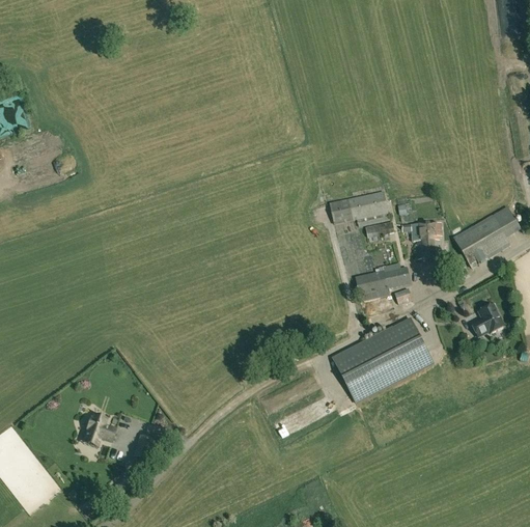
[(15,109),(3,114),(6,121),(19,116),(15,109)]
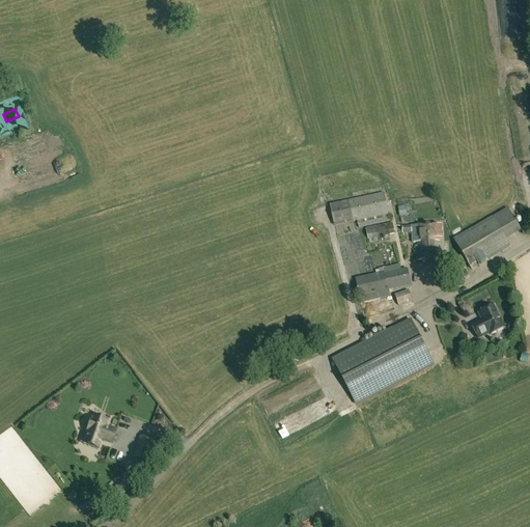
[(387,212),(383,191),(329,203),(334,222),(356,217),(357,219),(387,212)]
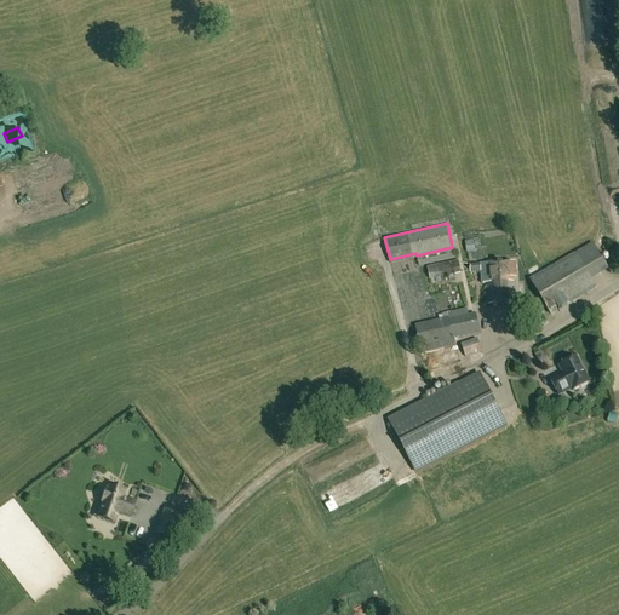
[(529,276),(549,310),(594,283),(574,249),(529,276)]
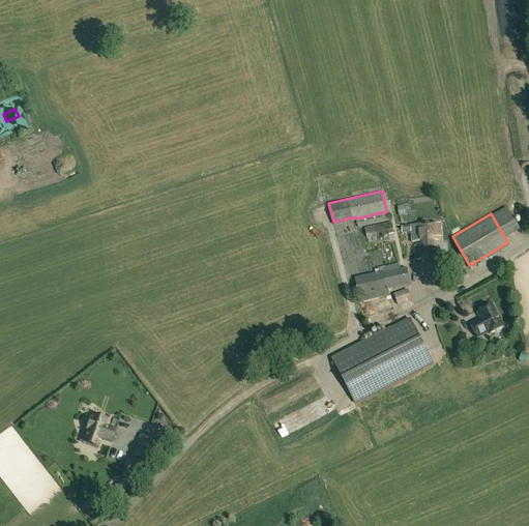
[(390,218),(363,224),(365,236),(392,231),(390,218)]
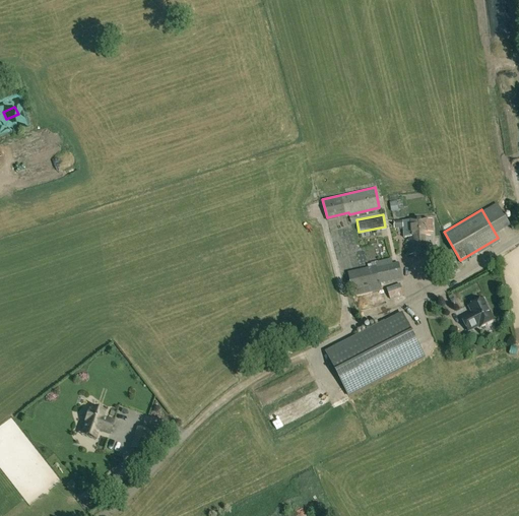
[(407,234),(408,251),(431,250),(430,229),(432,229),(432,216),(393,218),(393,224),(402,223),(402,235),(407,234)]
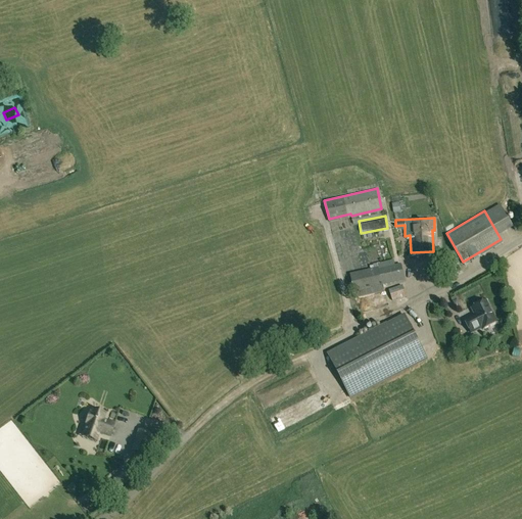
[(399,261),(349,273),(354,294),(382,288),(381,282),(402,277),(399,261)]
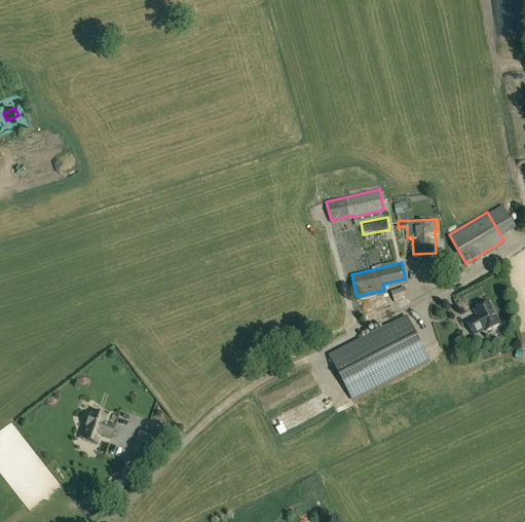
[(395,292),(397,299),(410,296),(408,289),(395,292)]
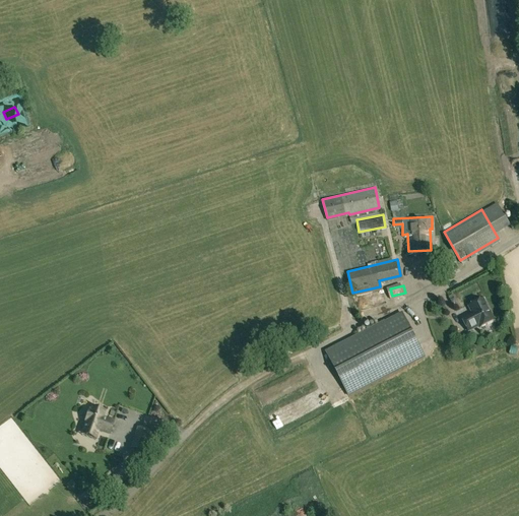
[(461,316),(467,328),(478,322),(479,324),(494,317),(482,296),(468,304),(472,311),(461,316)]
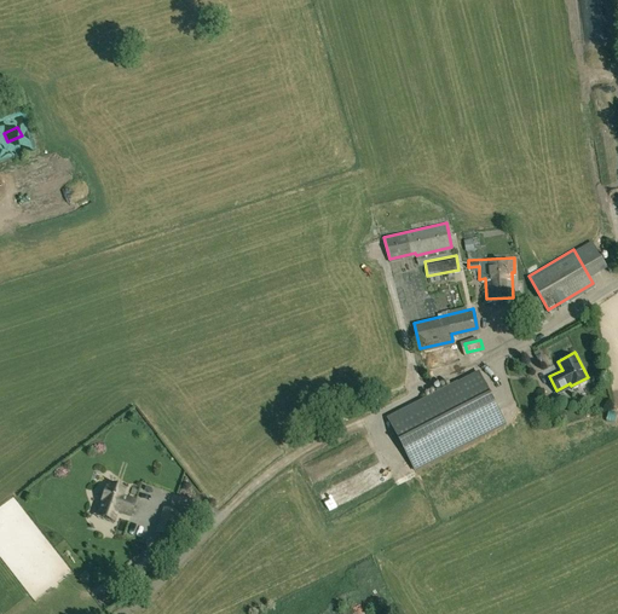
[(478,369),(387,417),(415,468),(506,420),(479,369),(478,369)]
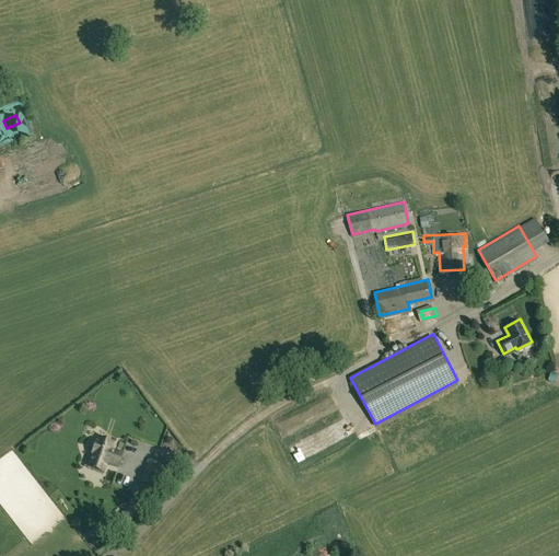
[(534,360),(543,355),(534,342),(521,350),(524,357),(530,354),(534,360)]
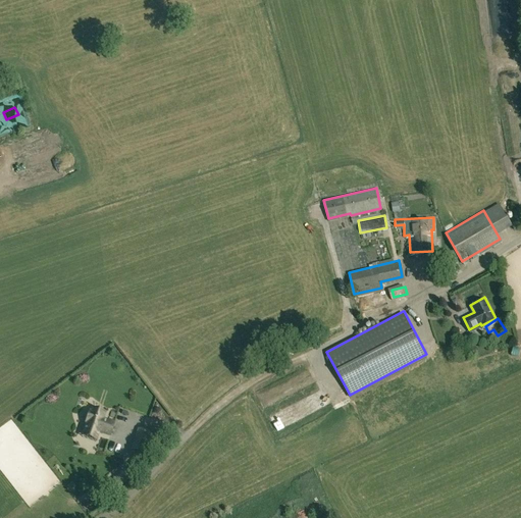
[(83,427),(97,432),(98,428),(109,432),(113,420),(102,416),(104,411),(90,406),(89,408),(85,420),(83,427)]
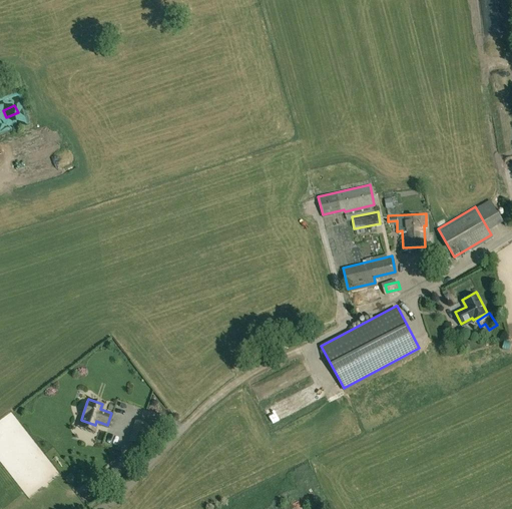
[(146,422),(136,419),(129,438),(139,442),(146,422)]
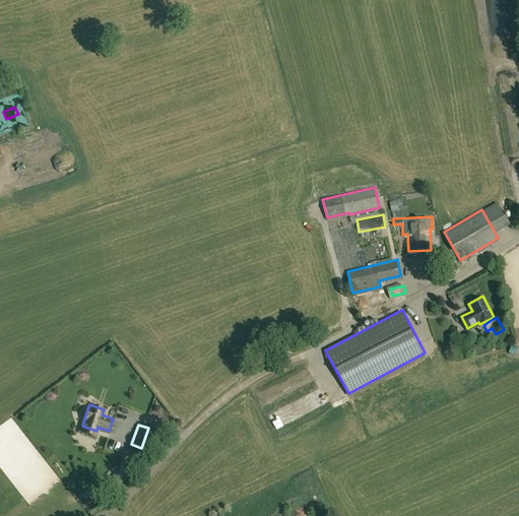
[(108,480),(113,487),(129,471),(124,465),(108,480)]
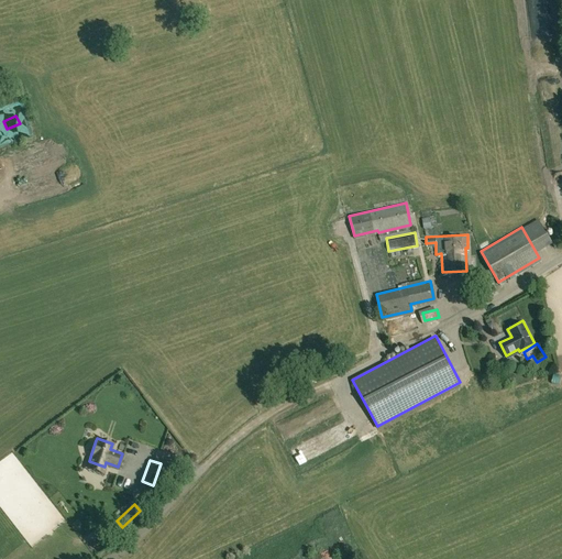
[(328,557),(350,549),(346,538),(323,547),(328,557)]
